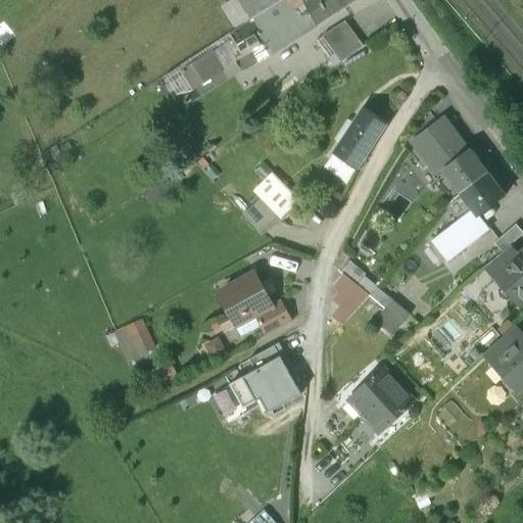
[(290,0),(295,6),(302,2),(306,7),(295,13),(306,31),(352,0),(290,0)]
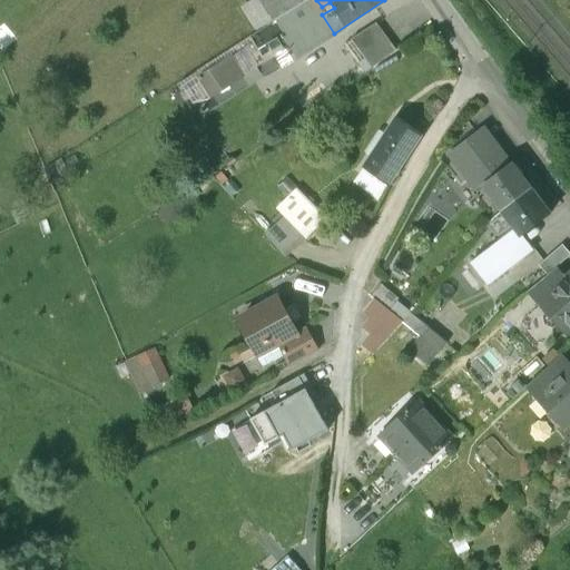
[(377,22),(355,38),(374,67),(396,50),(377,22)]
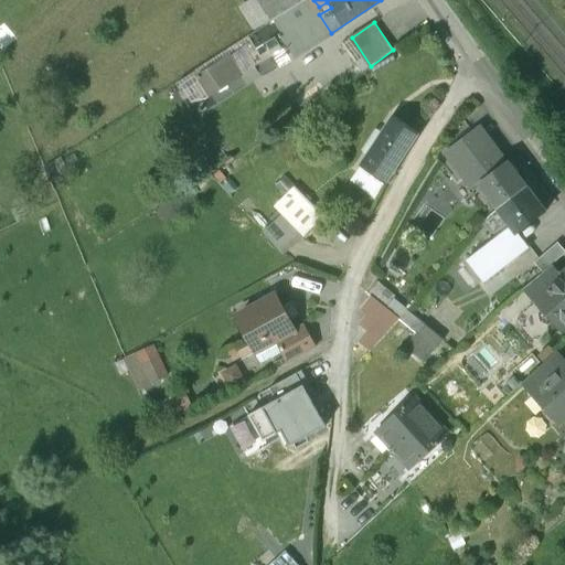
[(215,93),(247,73),(234,51),(201,71),(215,93)]
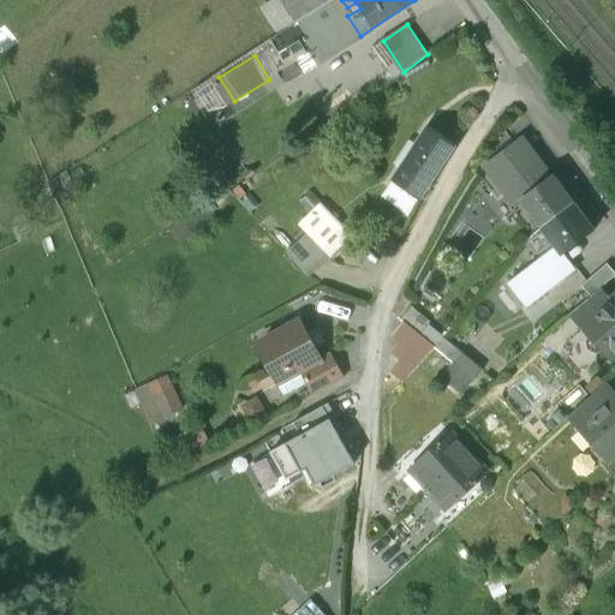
[(454,144),(428,126),(411,151),(439,169),(454,144)]
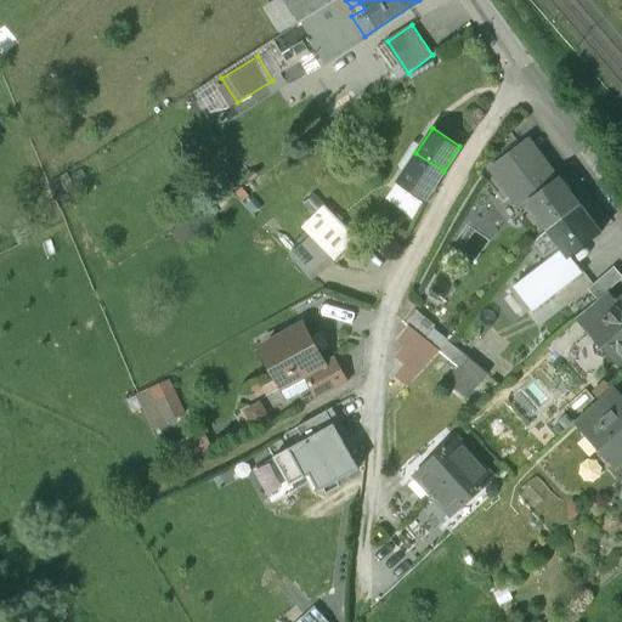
[(444,171),(416,153),(407,165),(435,185),(444,171)]
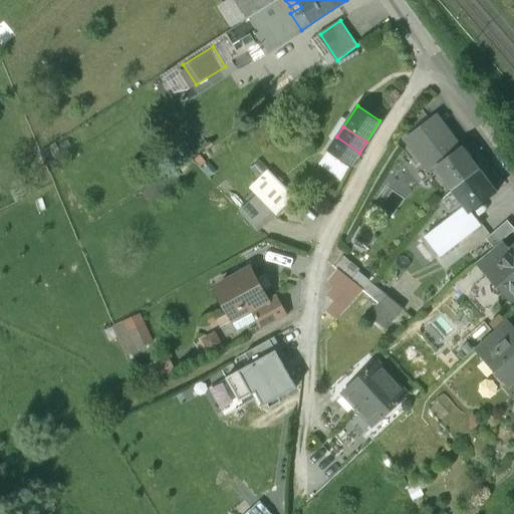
[(461,146),(436,166),(453,188),(479,169),(461,146)]
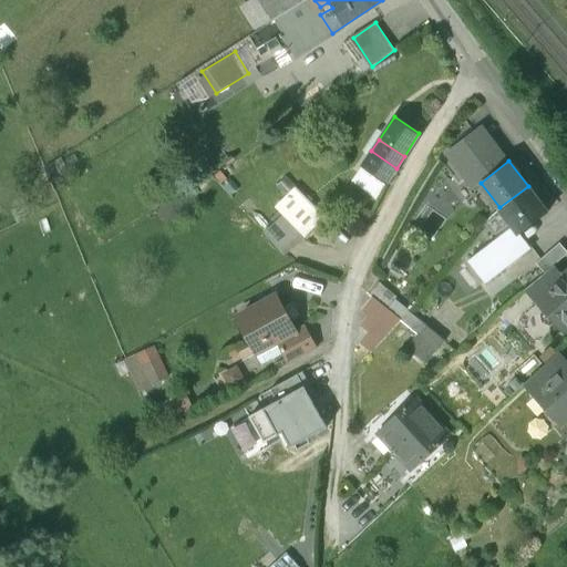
[(528,186),(500,207),(519,233),(547,210),(528,186)]
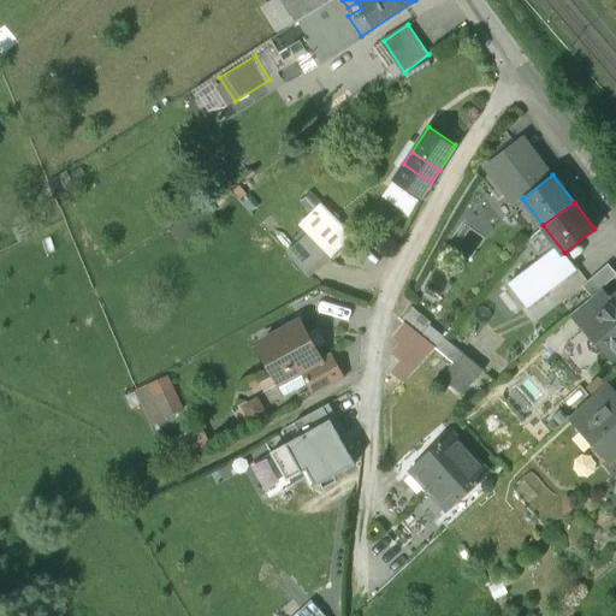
[(318,240),(297,258),(314,276),(329,262),(325,259),(355,231),(332,206),(308,229),(318,240)]
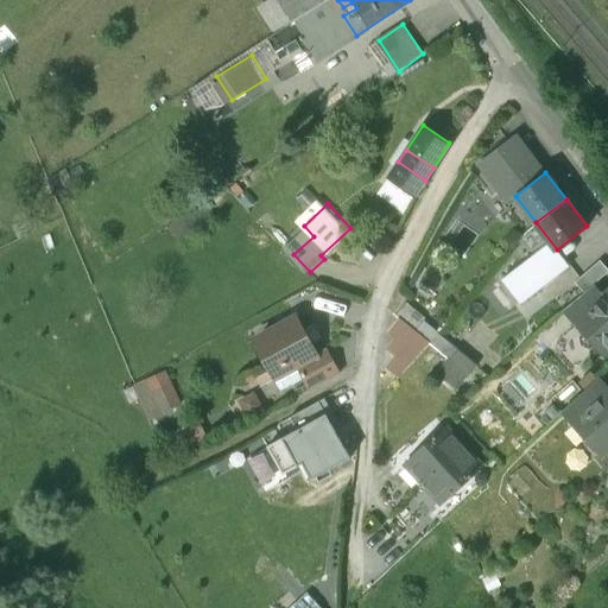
[(591,286),(564,309),(577,322),(602,299),(591,286)]
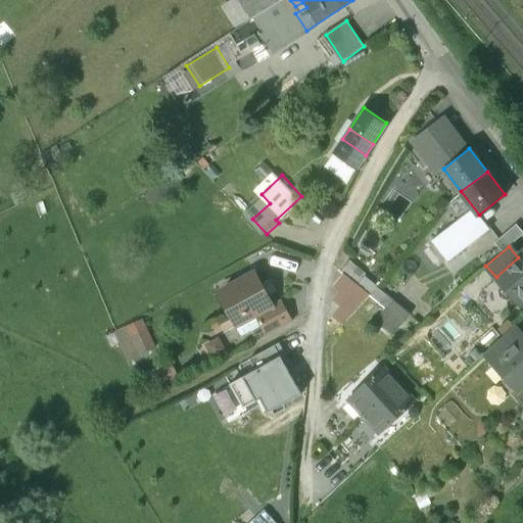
[(522,252),(518,257),(496,277),(502,283),(498,290),(501,295),(507,299),(514,297),(520,304),(522,300),(522,252)]
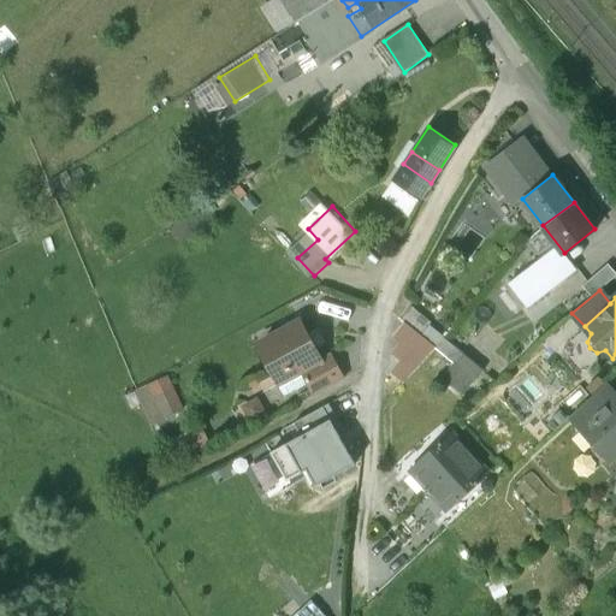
[(433,321),(412,306),(402,319),(406,321),(424,335),(431,325),(433,321)]
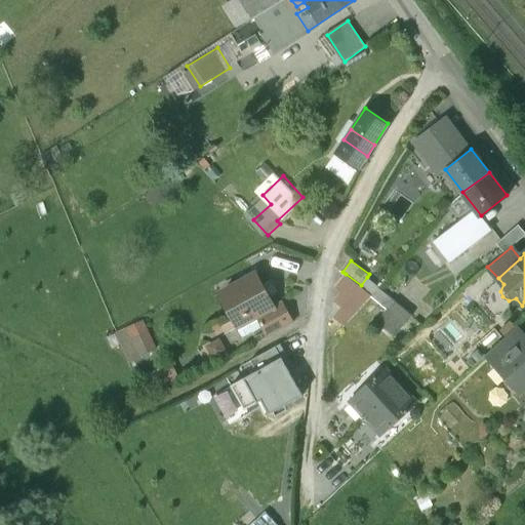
[(361,285),(346,274),(336,284),(344,291),(336,299),(355,315),(372,294),(361,285)]
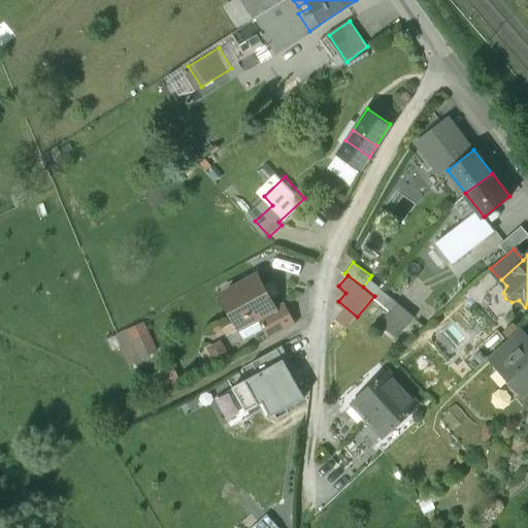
[(257,276),(224,295),(229,304),(228,309),(232,317),(237,318),(248,337),(263,329),(259,320),(276,309),(275,307),(257,276)]
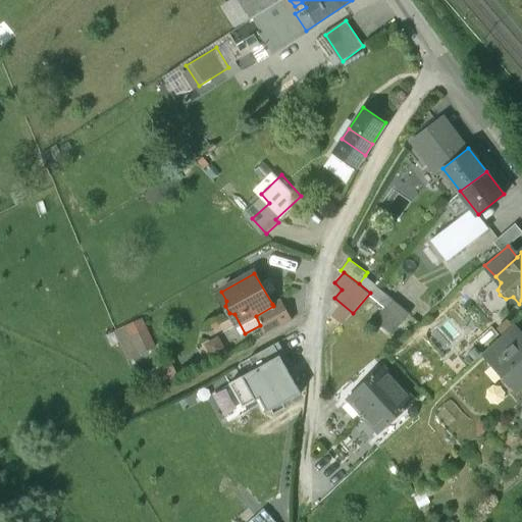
[(377,284),(365,275),(359,283),(370,293),(377,284)]
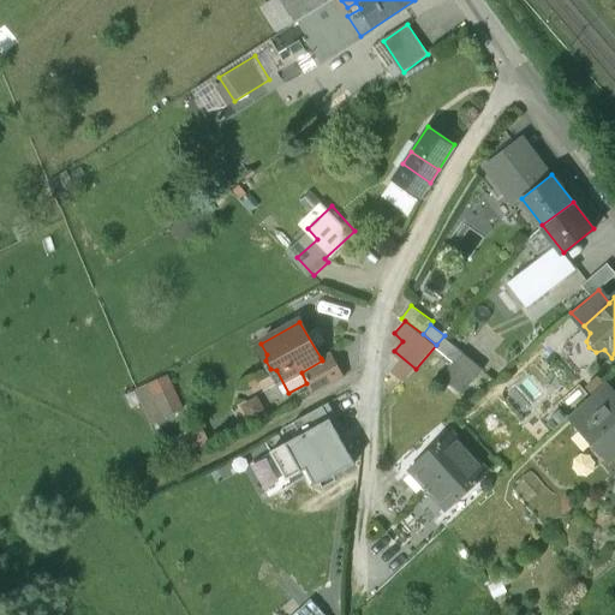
[(322,360),(302,372),(306,383),(314,394),(342,378),(329,353),(321,358),(322,360)]
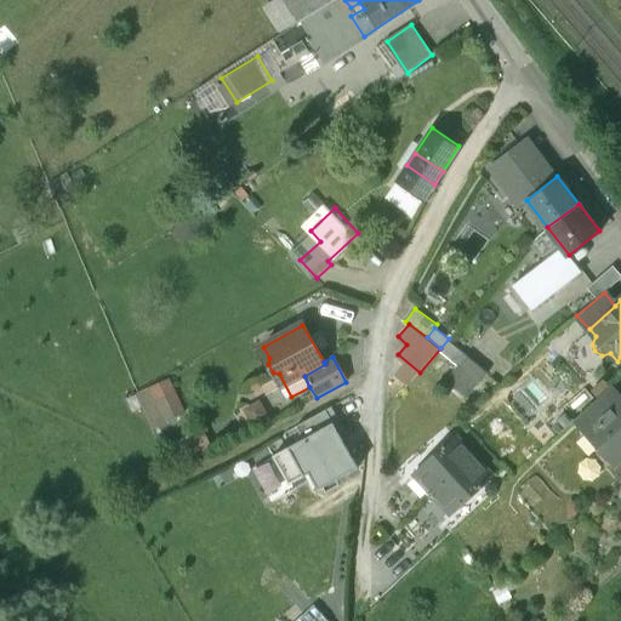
[(151,428),(189,412),(174,375),(135,391),(151,428)]
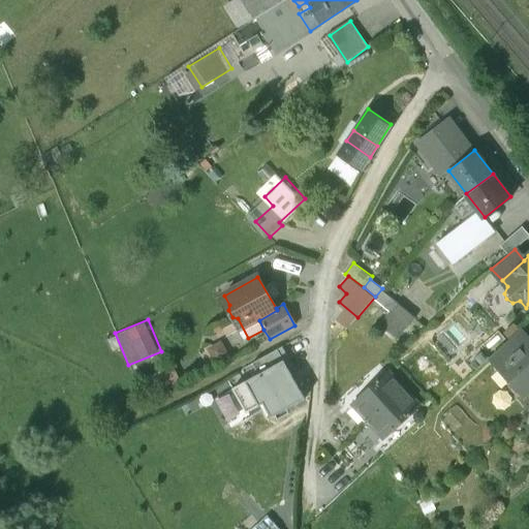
[(528,338),(521,329),(493,354),(502,365),(528,340),(528,338)]
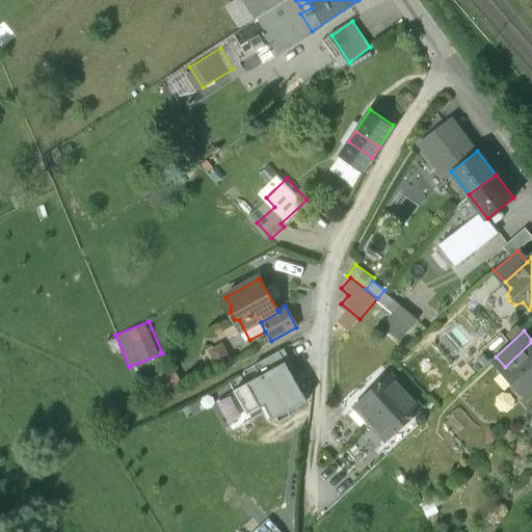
[(223,342),(203,351),(209,364),(230,355),(223,342)]
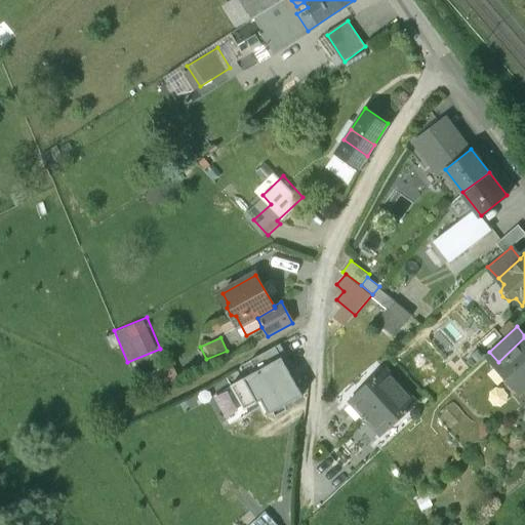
[(524,337),(498,362),(496,365),(506,375),(505,384),(513,392),(520,390),(524,385),(524,337)]
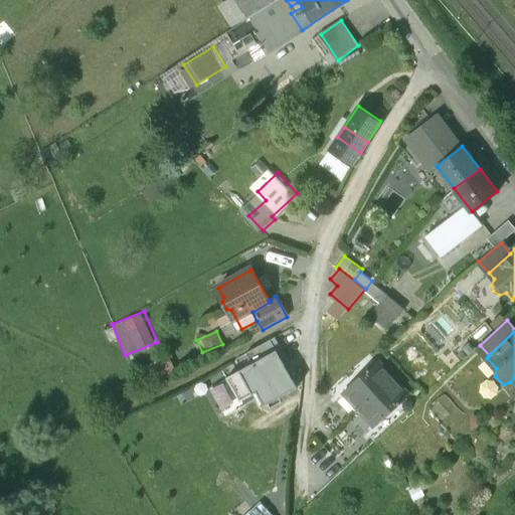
[(246,353),(252,364),(277,350),(271,340),(246,353)]
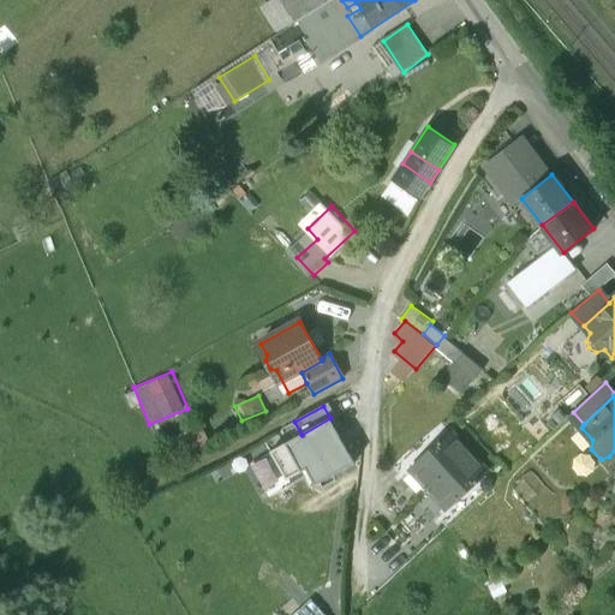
[(330,418),(302,435),(270,452),(287,481),(308,469),(316,485),(356,464),(330,418)]
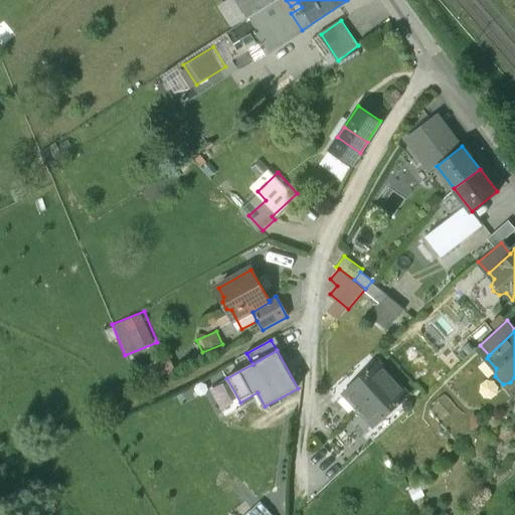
[(370,353),(333,384),(343,394),(337,399),(352,415),(359,408),(345,393),(378,361),(370,353)]
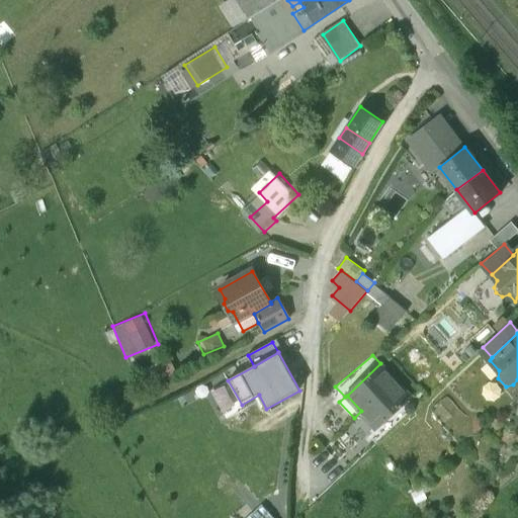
[(380,363),(347,396),(361,411),(396,380),(380,363)]
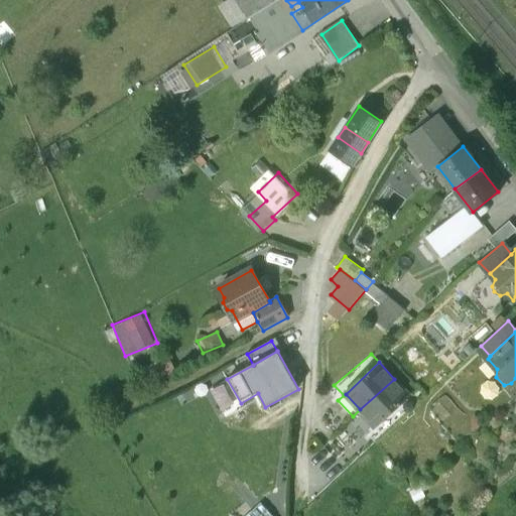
[(394,379),(360,409),(375,425),(409,394),(394,379)]
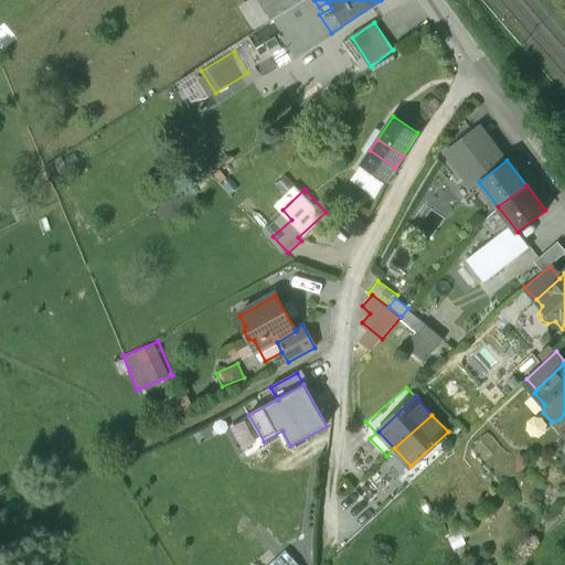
[(411,466),(394,448),(386,456),(412,483),(457,441),(448,432),(411,466)]
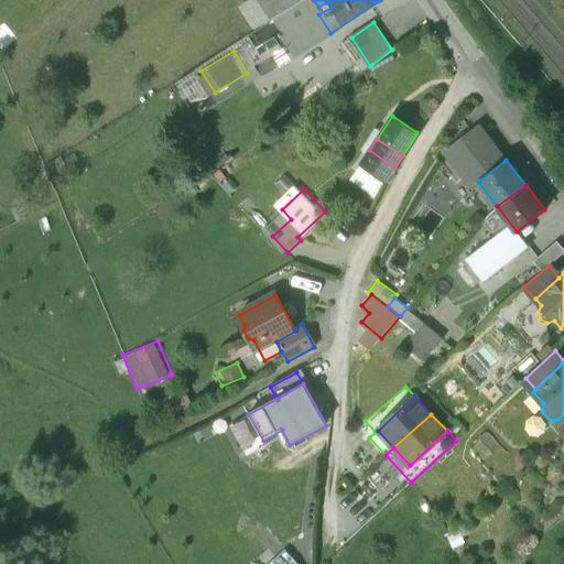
[(285,546),(267,563),(301,563),(302,563),(285,546)]
